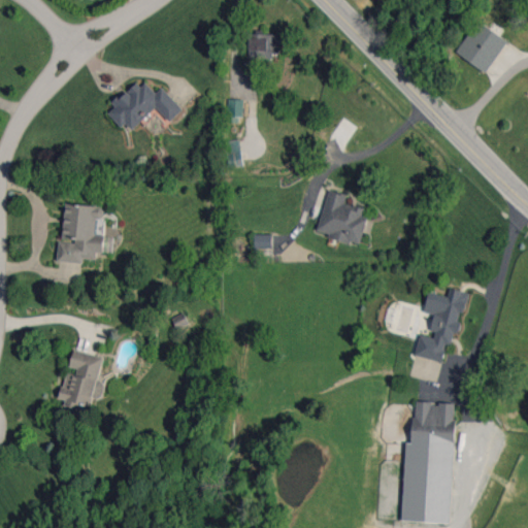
[(486,73),(508,41),(480,20),(457,51),(486,73)]
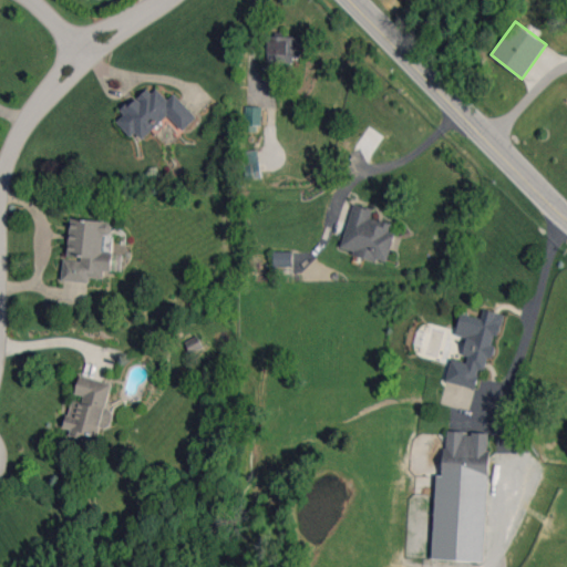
[(301,38),(269,37),(268,61),(300,61),(301,38)]
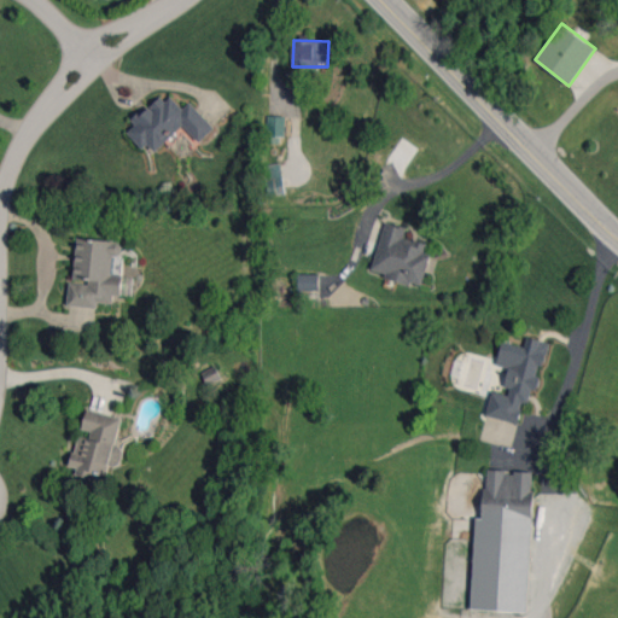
[(182,127),(198,144),(215,128),(191,101),(184,109),(167,92),(133,123),(135,126),(129,130),(152,155),(182,127)]
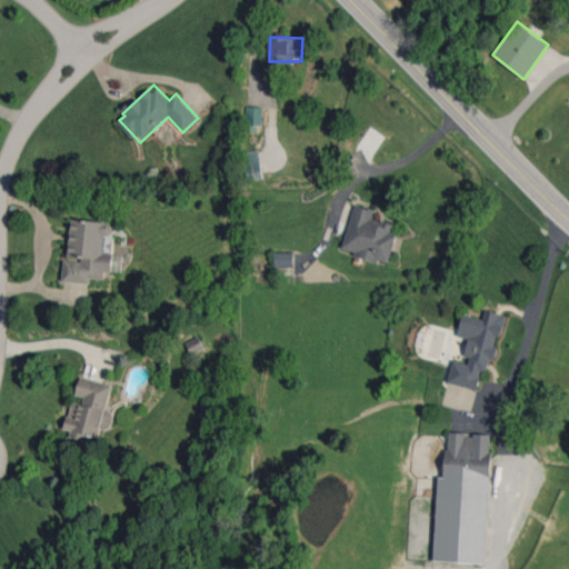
[(246,126),(262,126),(262,107),(247,107),(246,126)]
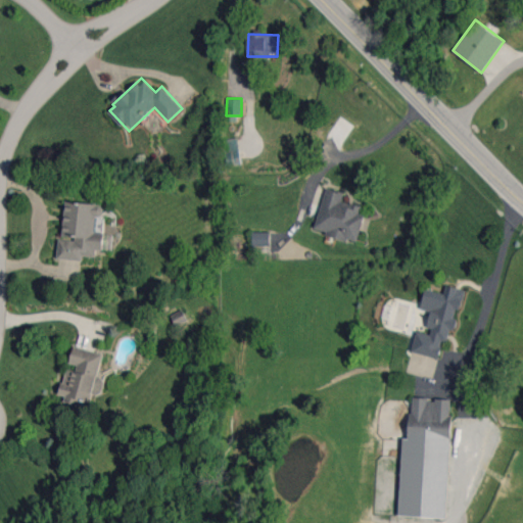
[(229,165),(242,163),(238,138),(225,140),(229,165)]
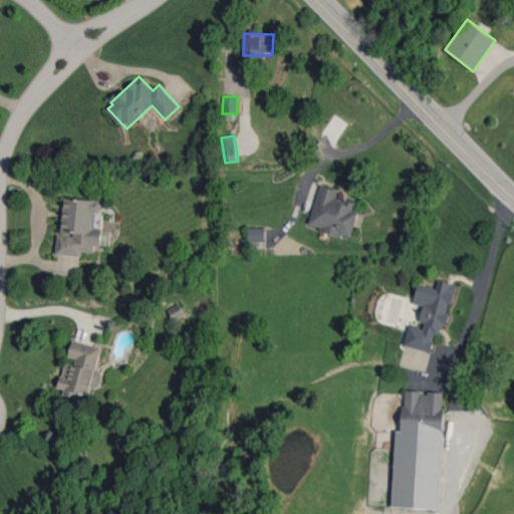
[(351,238),(358,212),(353,210),(355,203),(336,198),(338,190),(320,185),(309,227),(351,238)]
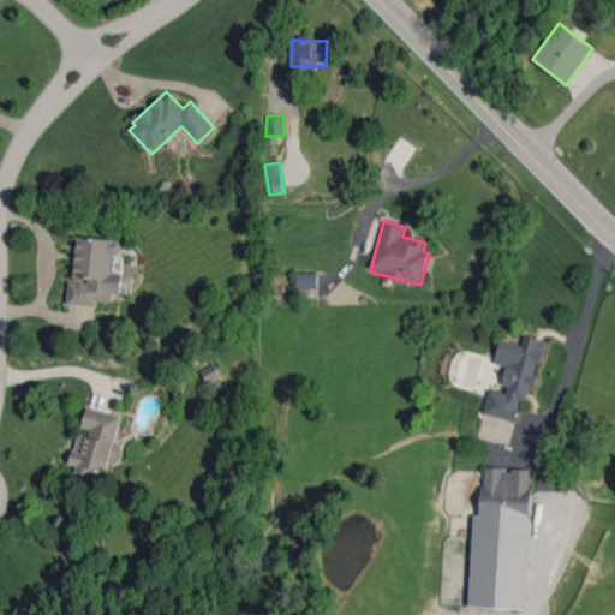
[(67,304),(97,306),(99,300),(113,302),(113,293),(121,294),(123,274),(112,273),(113,252),(120,254),(121,242),(77,237),(73,280),(70,280),(67,304)]
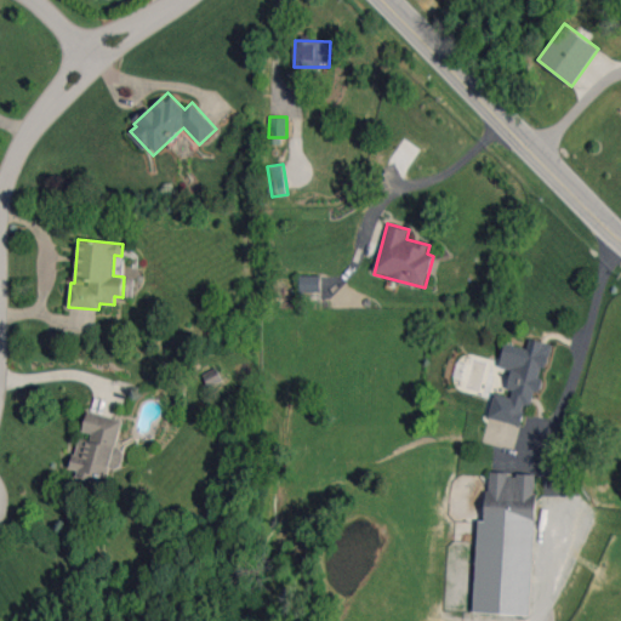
[(320,275),(300,275),(300,291),(320,291),(320,275)]
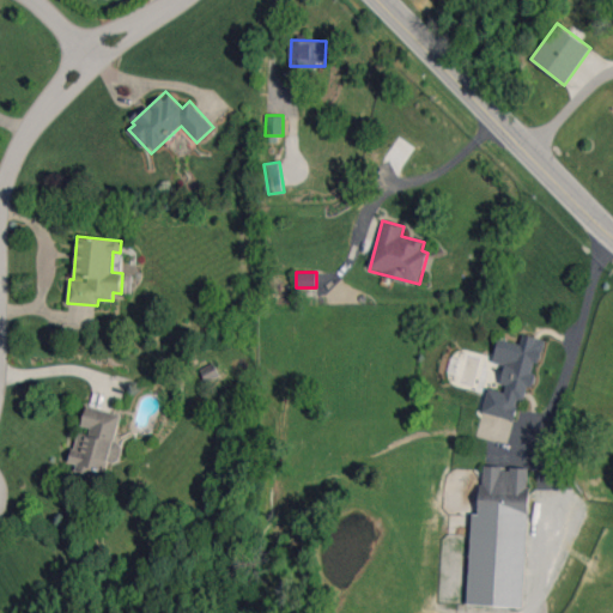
[(481,412),(515,420),(520,400),(527,401),(534,372),(536,374),(544,340),(522,334),(521,344),(498,339),(493,363),(507,365),(501,390),(487,388),(481,412)]
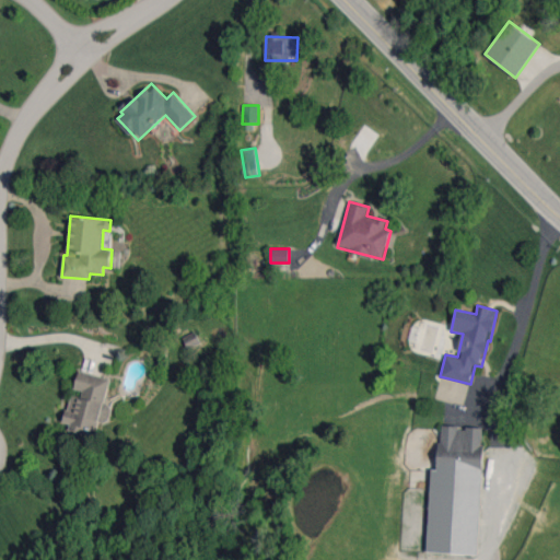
[(188,349),(200,343),(195,333),(184,338),(188,349)]
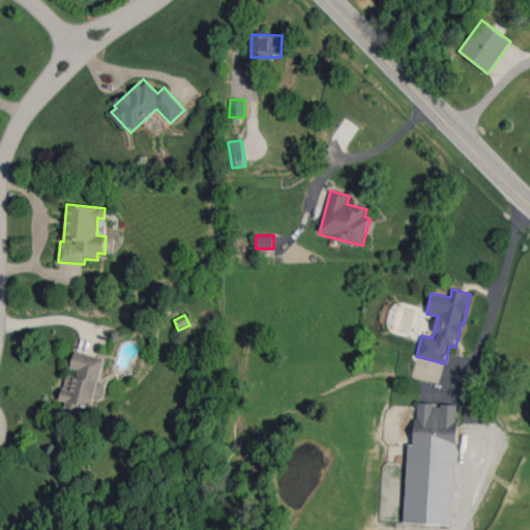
[(105,358),(75,351),(70,367),(78,370),(76,376),(66,374),(61,400),(66,402),(65,408),(81,411),(82,405),(92,408),(94,398),(104,400),(108,384),(99,382),(105,358)]
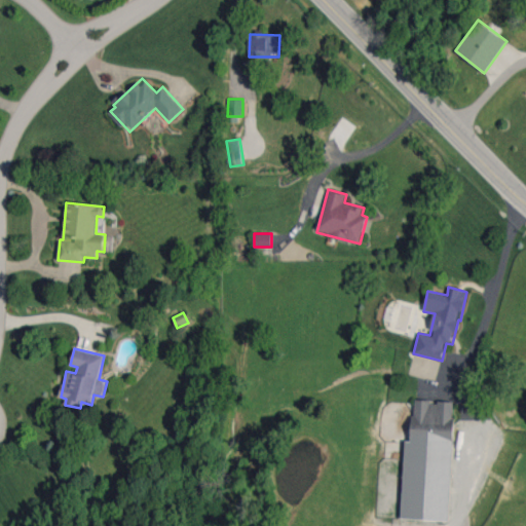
[(402,519),(449,521),(454,402),(413,401),(412,441),(405,441),(402,519)]
